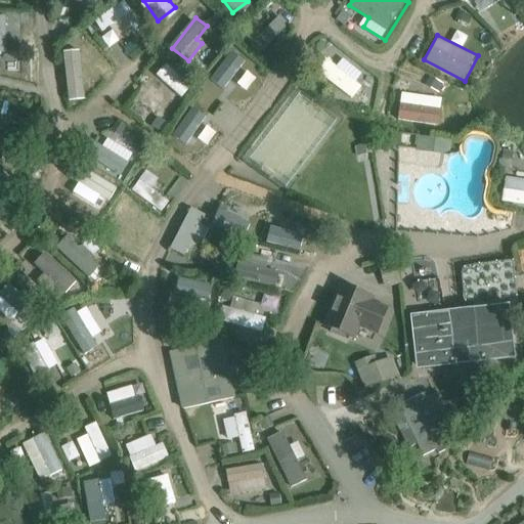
[(92,36),(74,52),(98,78),(116,60),(92,36)]
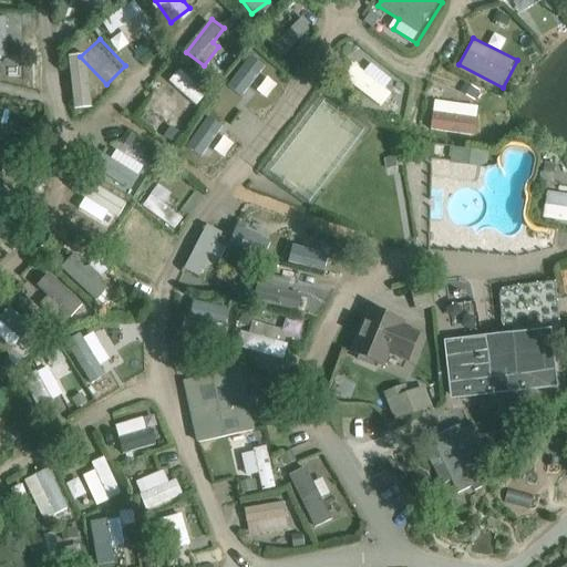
[(230,82),(246,95),(269,68),(255,54),(230,82)]
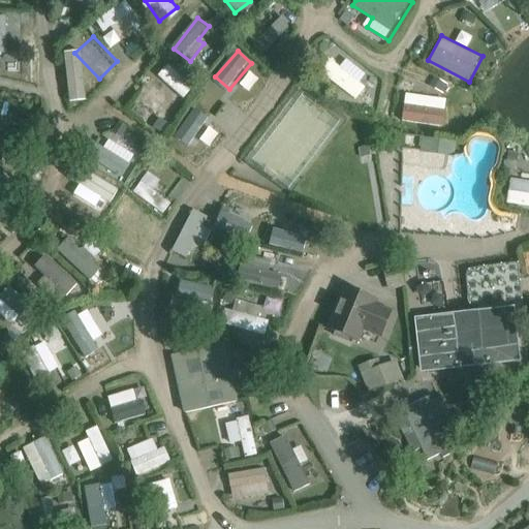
[(347,56),(333,72),(366,99),(380,83),(347,56)]
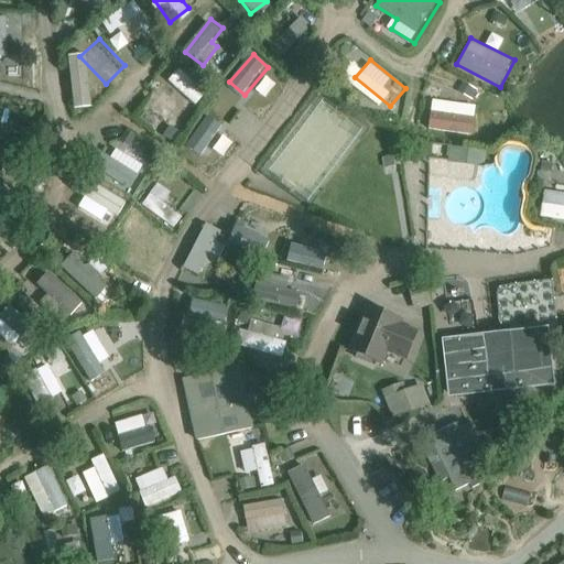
[(199,105),(209,93),(182,67),(171,80),(199,105)]
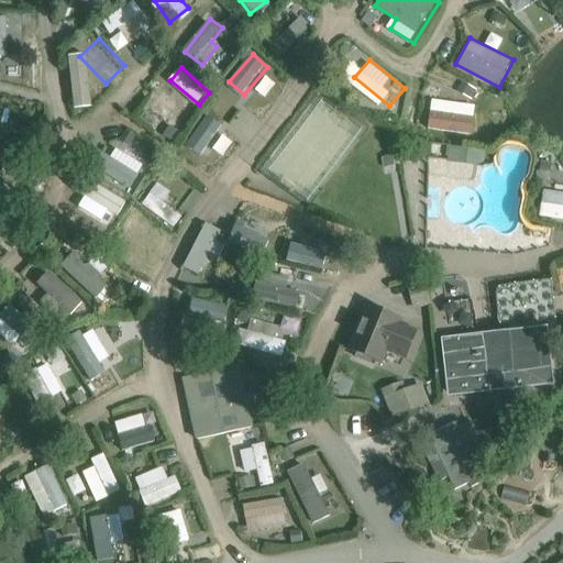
[(185,90),(177,96),(189,113),(197,108),(185,90)]
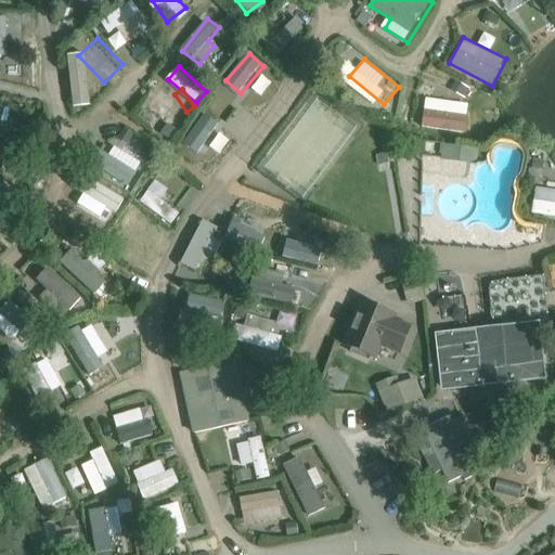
[(170,121),(182,129),(191,114),(179,107),(170,121)]
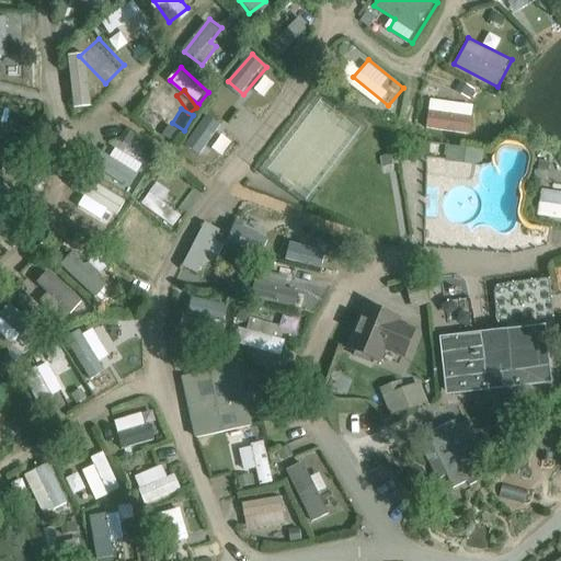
[(471,135),(474,116),(428,110),(425,128),(471,135)]
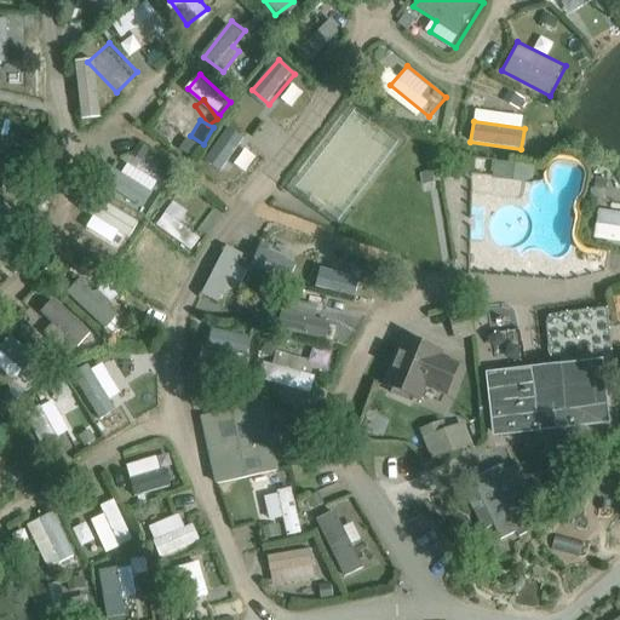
[(207,161),(225,172),(247,137),(230,126),(207,161)]
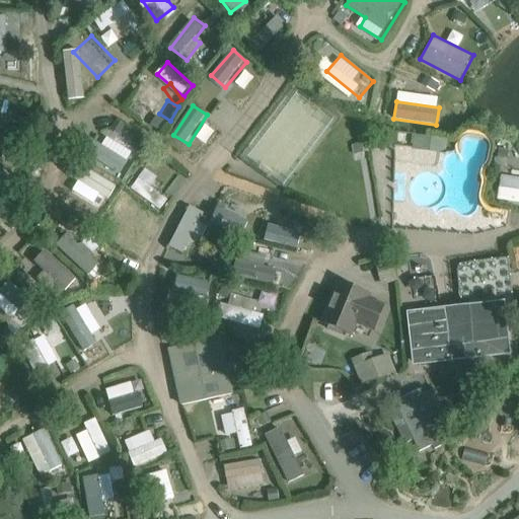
[(414,133),(412,146),(447,152),(449,139),(414,133)]
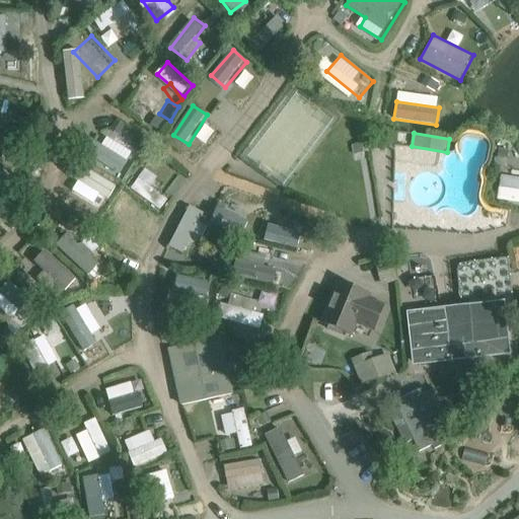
[(518,175),(502,175),(501,199),(518,199),(518,175)]
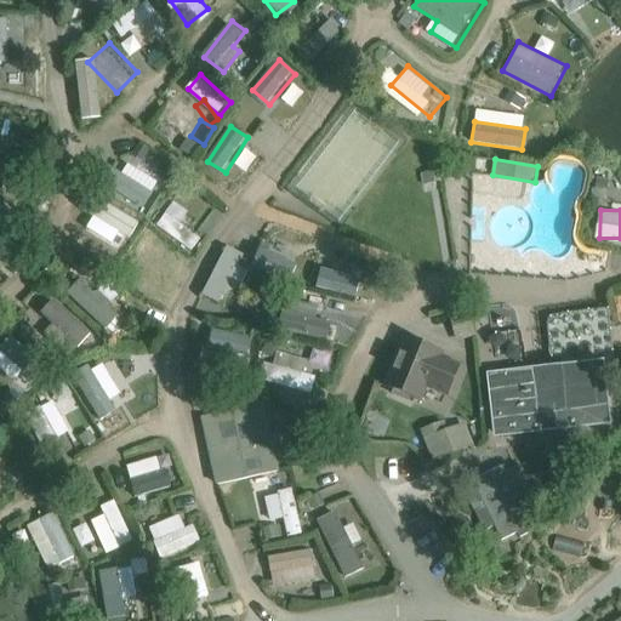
[(231,246),(201,292),(218,303),(248,257),(231,246)]
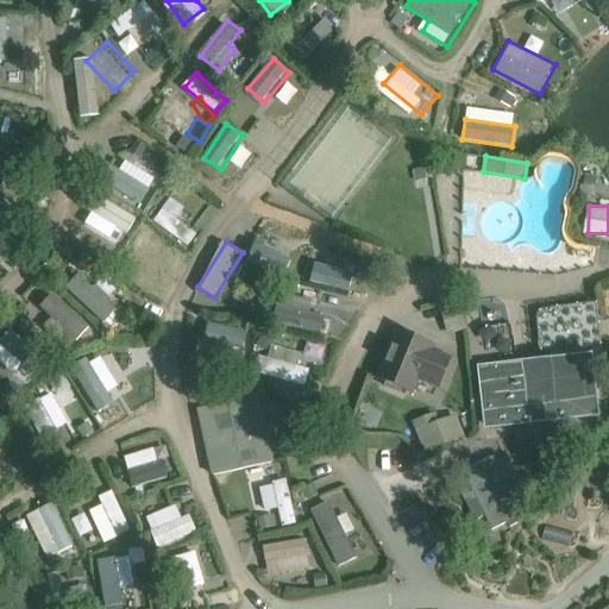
[(276,270),(282,251),(258,243),(251,262),(276,270)]
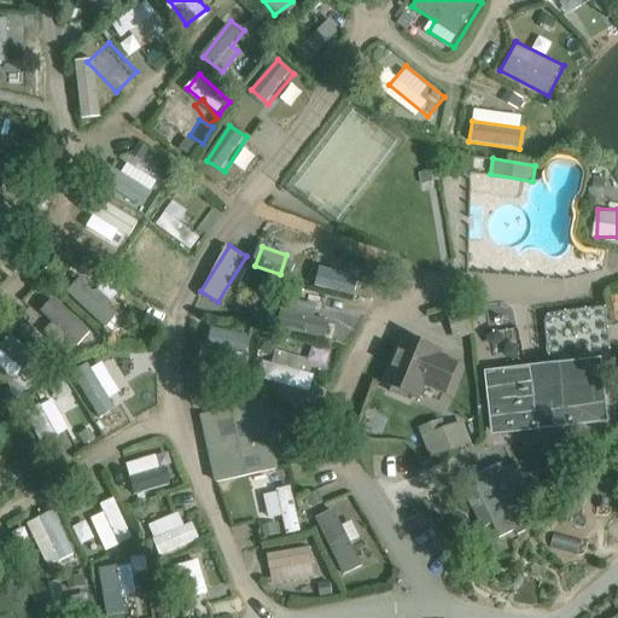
[(326,264),(320,284),(357,296),(363,277),(326,264)]
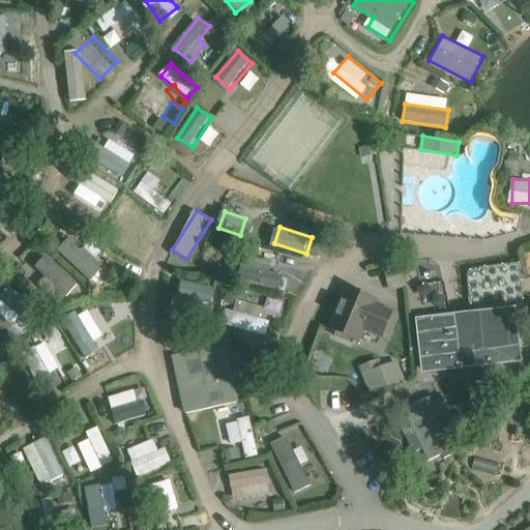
[(74,236),(60,252),(86,273),(99,259),(74,236)]
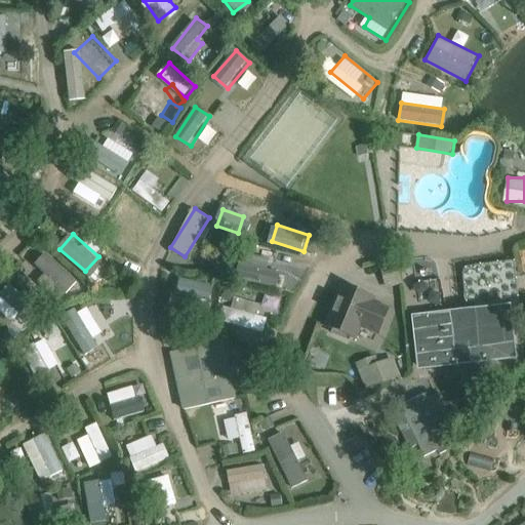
[(34,266),(62,289),(74,275),(46,251),(34,266)]
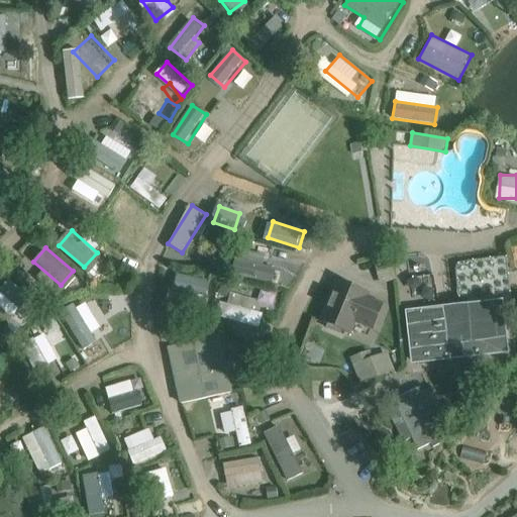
[(511,301),(506,257),(460,264),(459,264),(458,265),(457,265),(457,266),(456,267),(456,268),(455,268),(455,269),(455,270),(455,271),(455,272),(460,307),(511,301)]
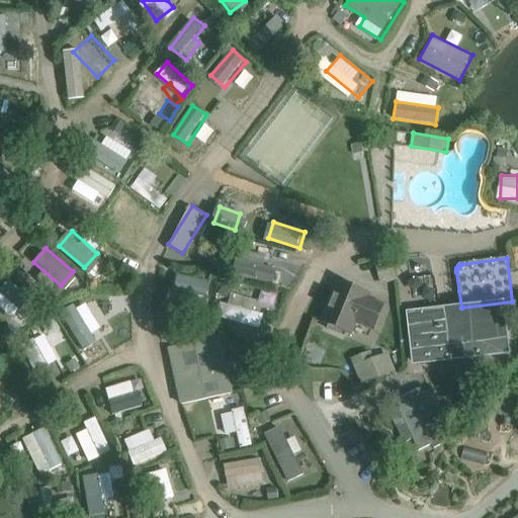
[(290,288),(298,263),(284,259),(276,284),(290,288)]
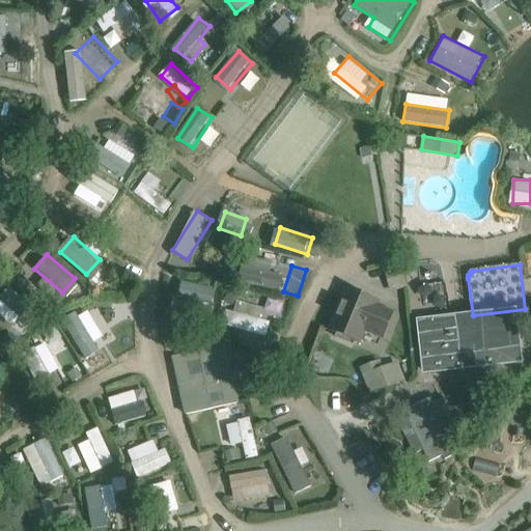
[(268,270),(262,284),(282,291),(287,277),(268,270)]
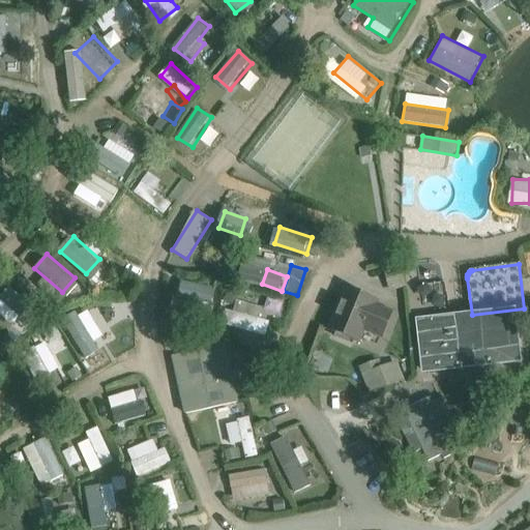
[(180,281),(178,307),(216,310),(218,284),(180,281)]
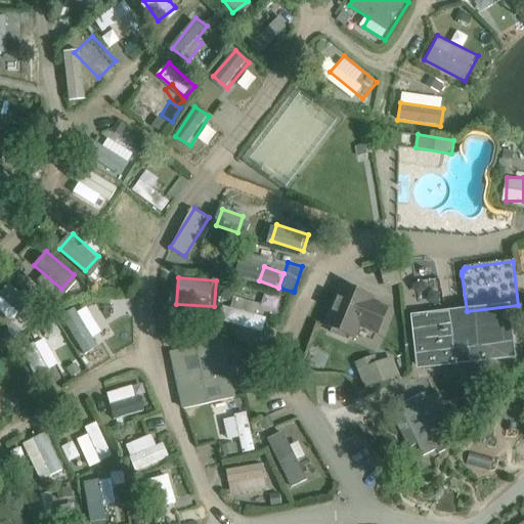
[(9,282),(0,295),(0,309),(14,320),(19,313),(27,319),(38,305),(9,282)]
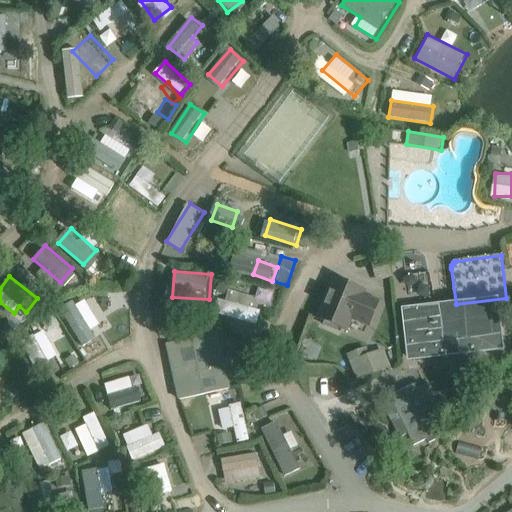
[(368,327),(378,300),(362,294),(364,289),(331,277),(315,319),(348,332),(352,321),(368,327)]
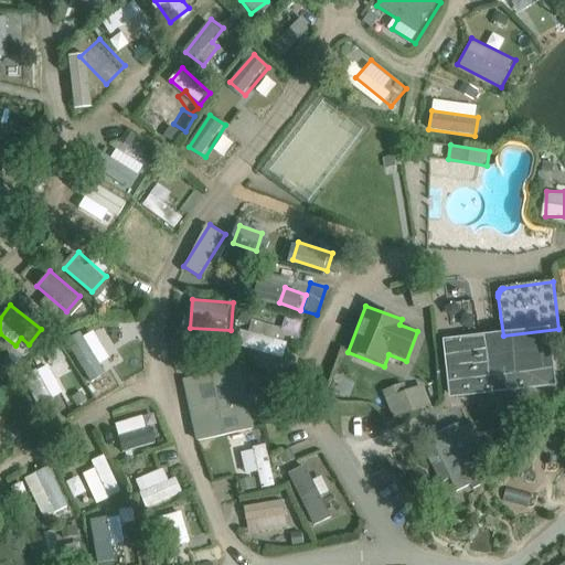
[(258,319),(249,347),(284,359),(289,342),(277,339),(281,327),(258,319)]
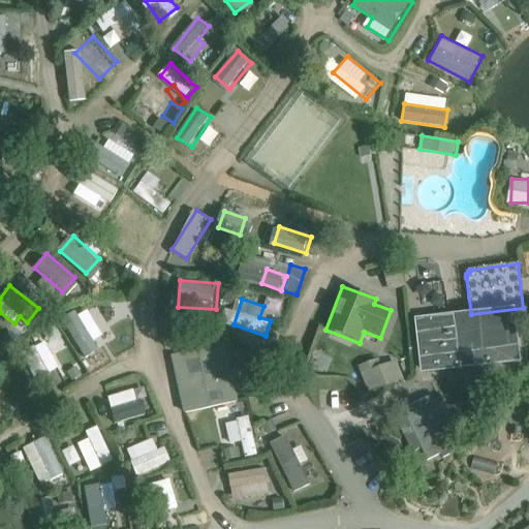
[(86,359),(102,350),(96,340),(105,335),(94,314),(69,327),(86,359)]
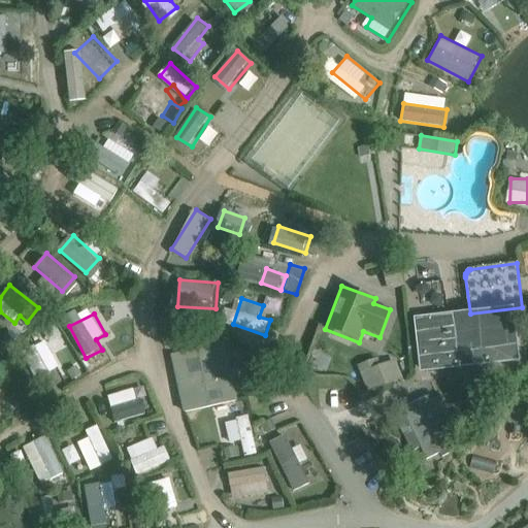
[(517,360),(513,319),(471,323),(466,324),(465,317),(431,321),(431,320),(429,320),(429,321),(418,322),(424,370),(426,370),(427,372),(450,369),(449,368),(517,360)]
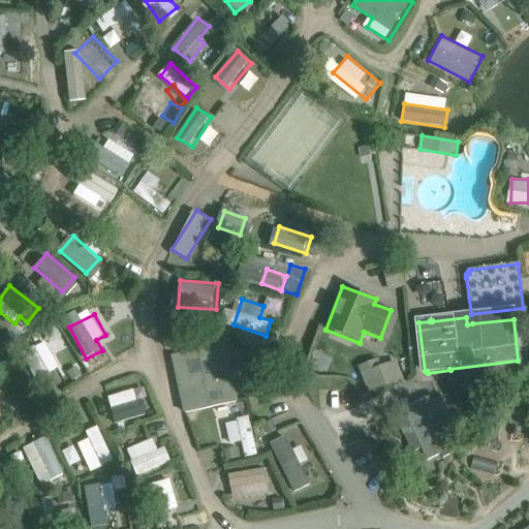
[(185,413),(241,400),(226,341),(170,355),(185,413)]
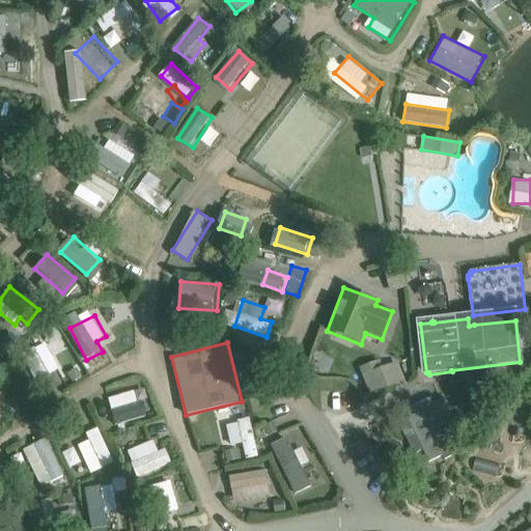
[(90,373),(109,363),(104,353),(85,362),(90,373)]
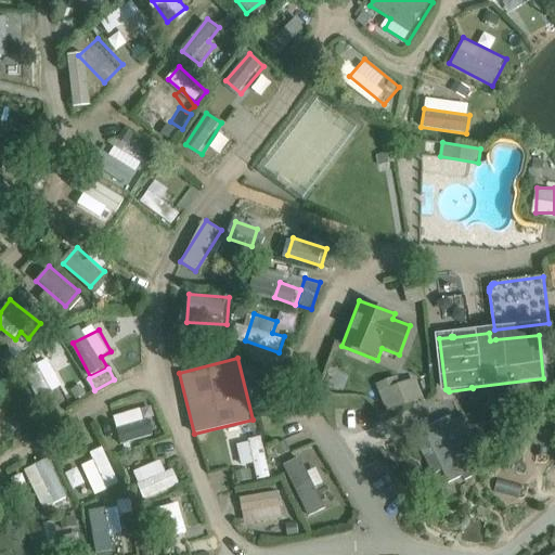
[(418,377),(401,384),(398,376),(377,384),(388,412),(426,399),(418,377)]
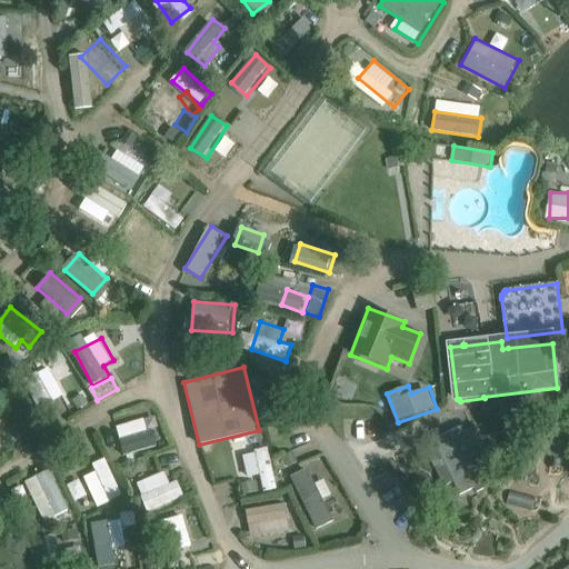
[(111,426),(115,438),(160,427),(157,415),(111,426)]
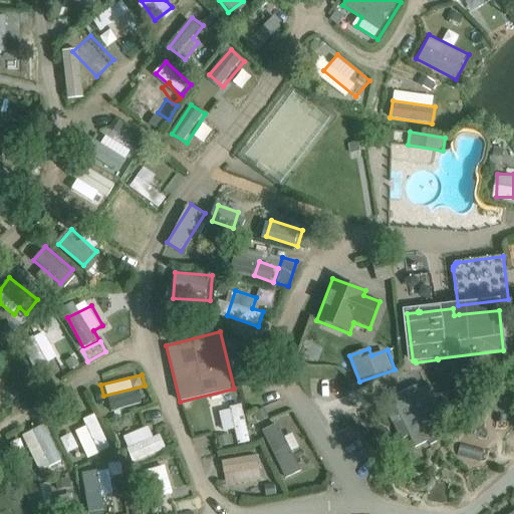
[(438,412),(445,409),(433,379),(400,394),(410,417),(402,421),(415,450),(448,435),(438,412)]
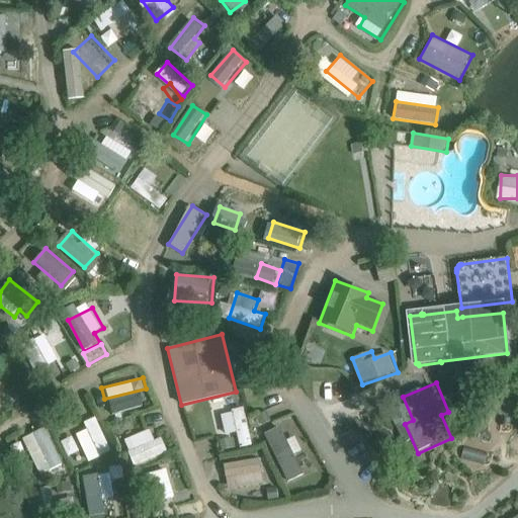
[(222,411),(223,433),(237,432),(238,446),(250,445),(247,409),(222,411)]
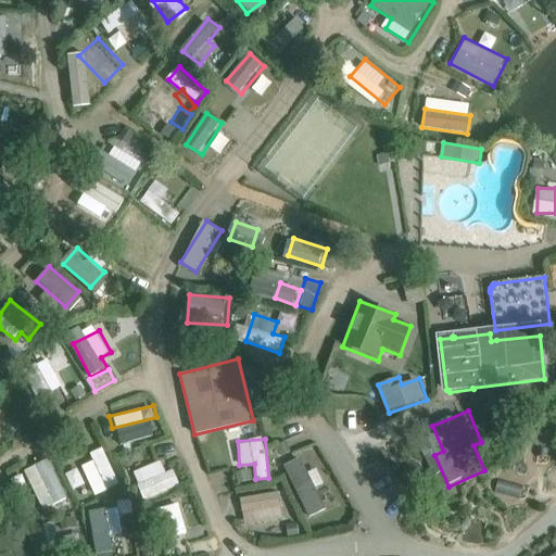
[(104,453),(77,466),(92,496),(118,483),(104,453)]
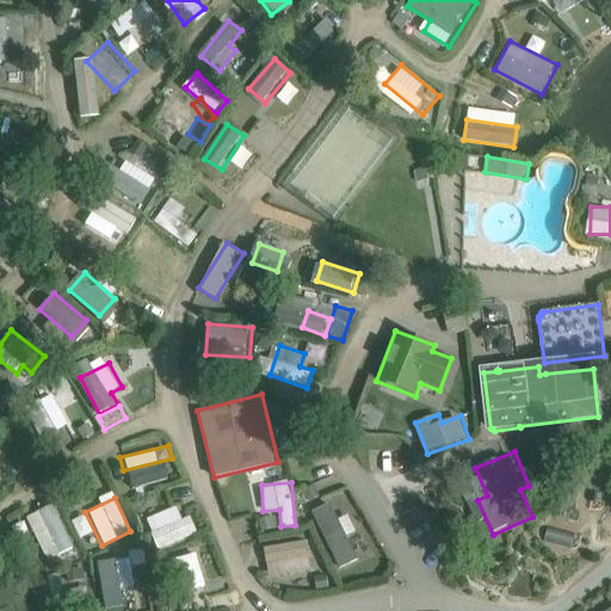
[(360,561),(357,549),(365,548),(357,512),(339,516),(335,503),(319,507),(333,567),(360,561)]
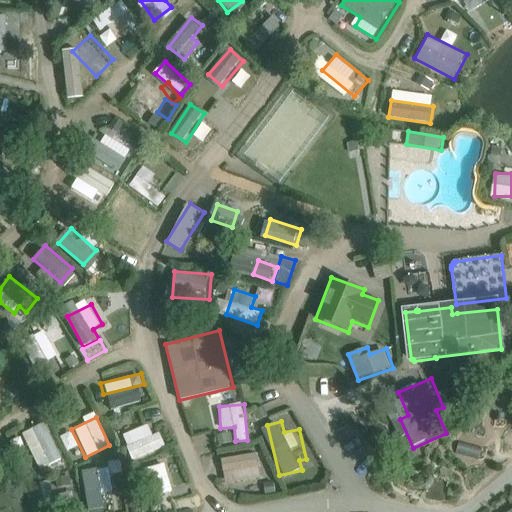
[(44,422),(21,433),(39,469),(62,458),(44,422)]
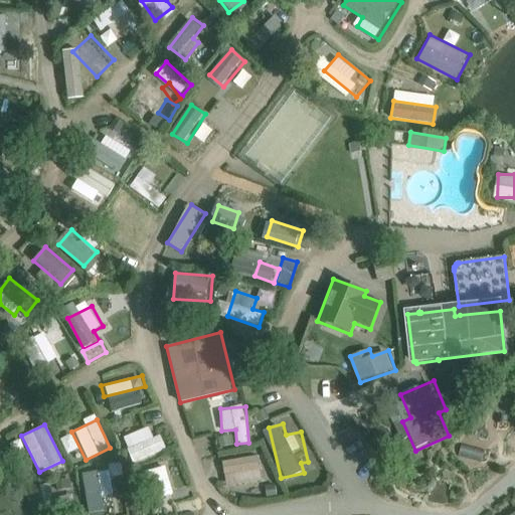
[(134,461),(163,450),(154,424),(124,437),(134,461)]
